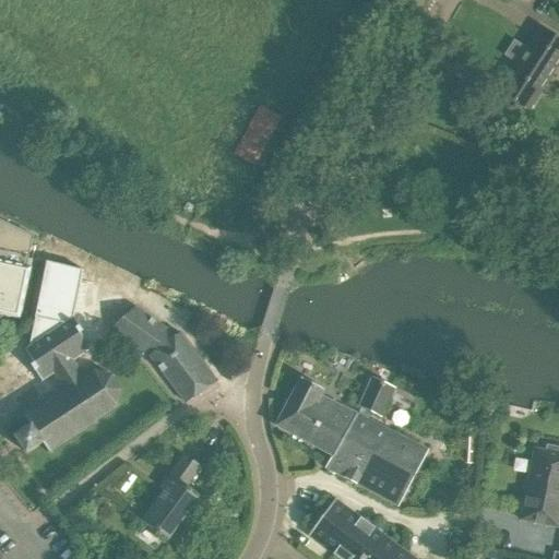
[(531,111),(558,66),(558,37),(539,26),(498,91),(531,111)]
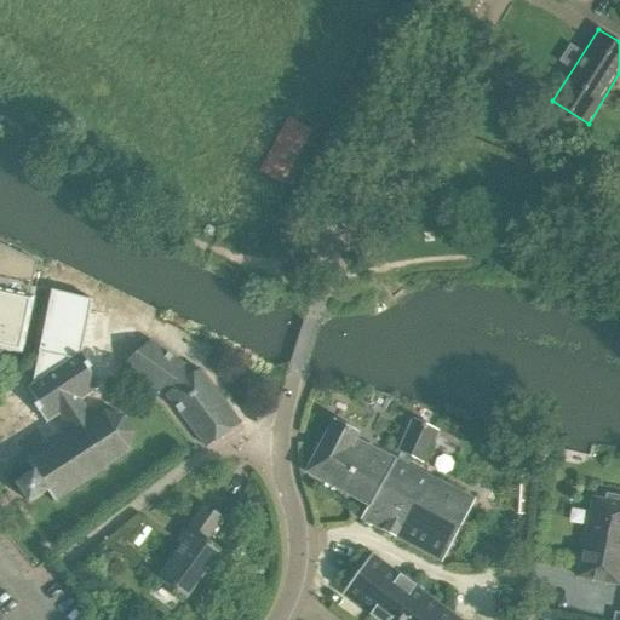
[(258,171),(280,182),(304,138),(282,127),(258,171)]
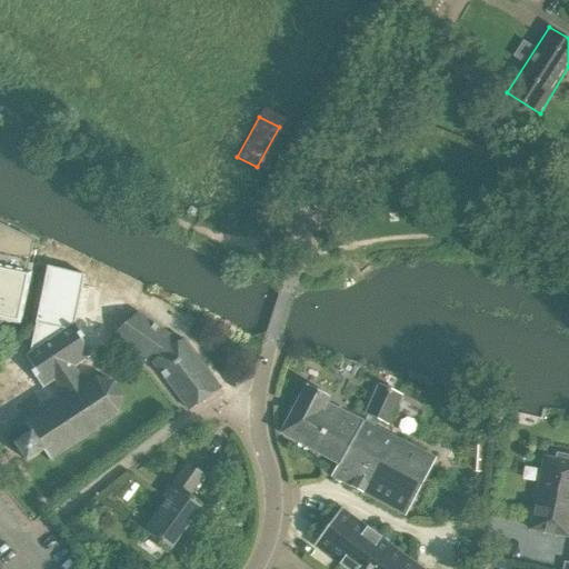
[(0,320),(20,326),(31,272),(27,272),(33,240),(0,225),(0,320)]
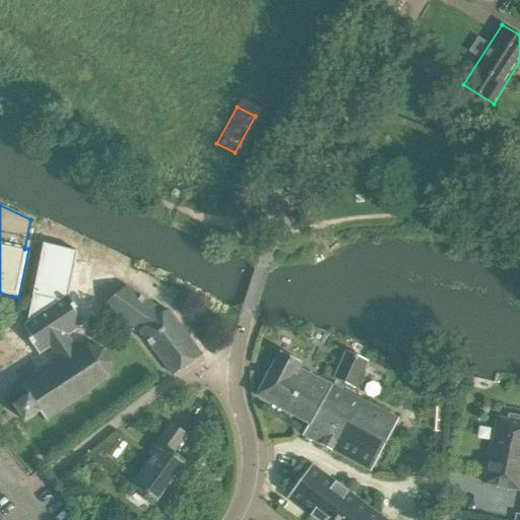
[(45,241),(31,291),(59,299),(72,248),(45,241)]
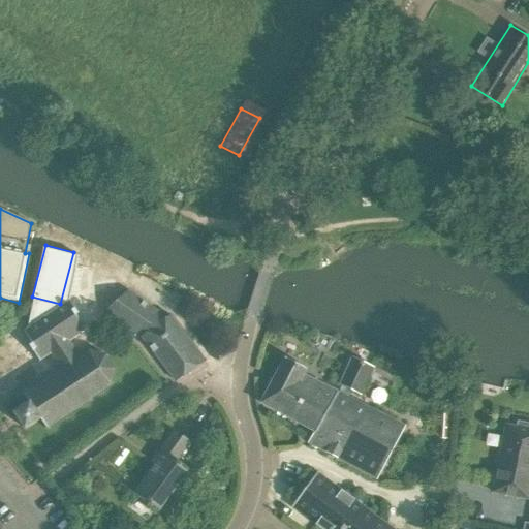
[(128,291),(105,312),(141,337),(177,381),(205,361),(169,314),(165,317),(128,291)]
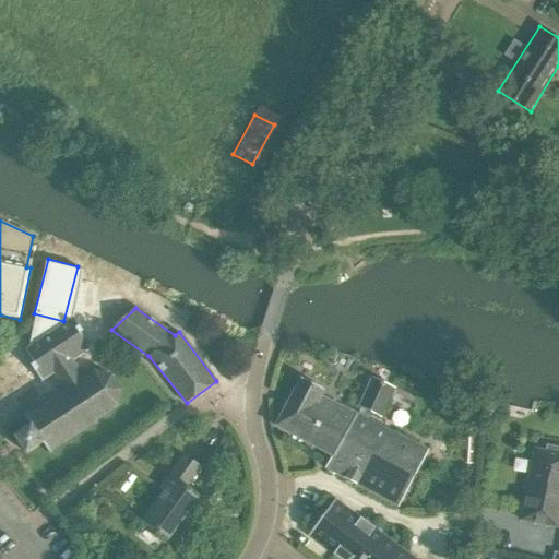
[(45,361),(48,366),(63,390),(24,416),(30,425),(14,435),(26,454),(42,443),(48,453),(118,407),(121,391),(111,376),(94,371),(84,378),(64,348),(45,361)]
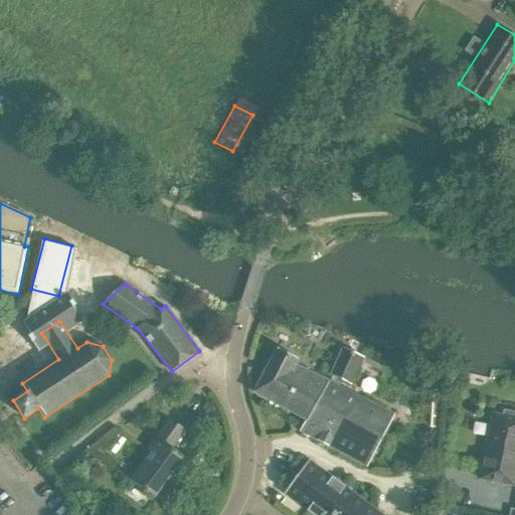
[(331,380),(295,364),(298,359),(277,347),(253,391),(305,419),(299,431),(366,466),(394,414),(337,385),(340,378),(351,384),(363,359),(342,349),(330,374),(333,375),(331,380)]
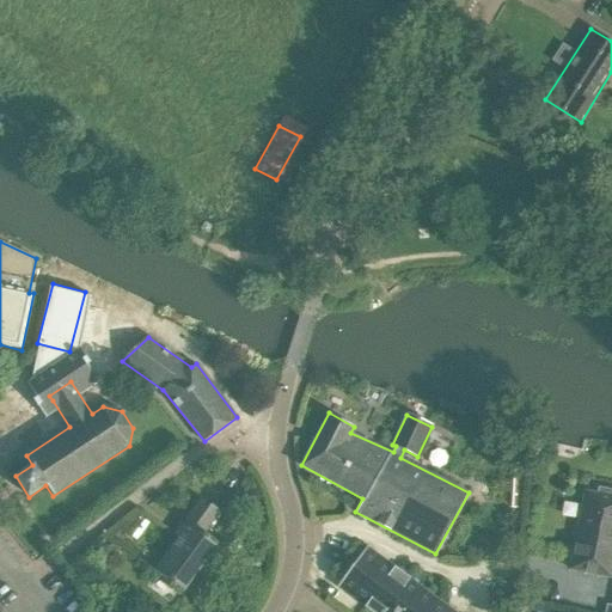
[(570,569),(611,577),(611,490),(600,489),(599,494),(586,491),(570,569)]
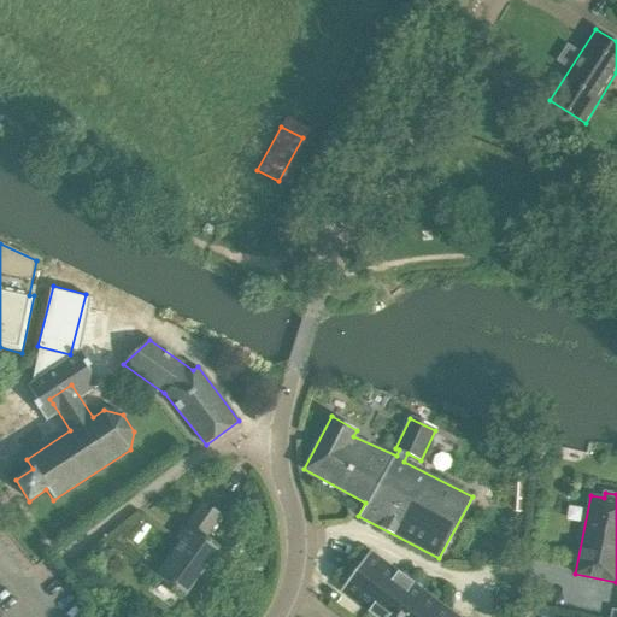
[(158,575),(184,593),(218,547),(204,536),(221,513),(205,503),(177,540),(180,544),(158,575)]
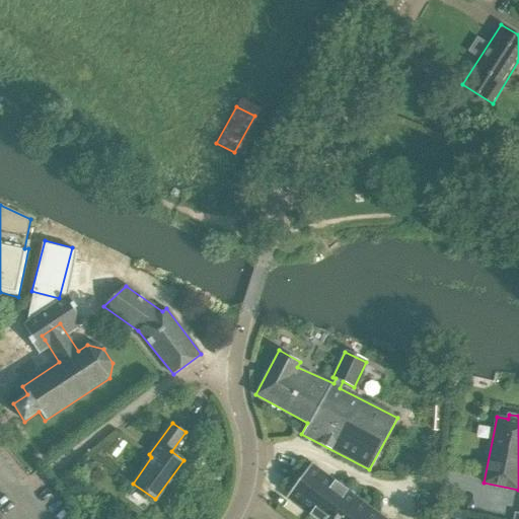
[(385,518),(322,472),(317,480),(304,471),(285,497),(315,518),(385,518)]
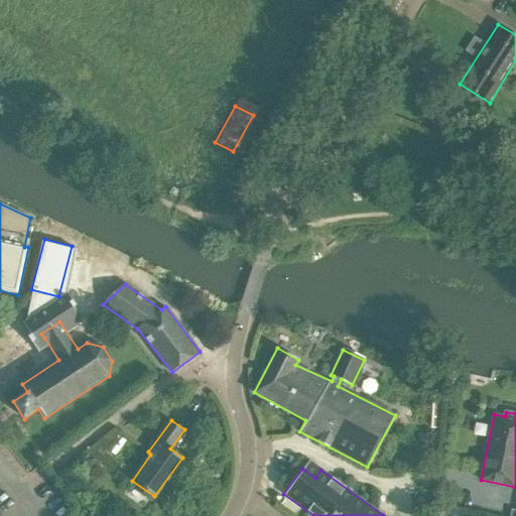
[(72,470),(65,475),(69,481),(76,476),(72,470)]
